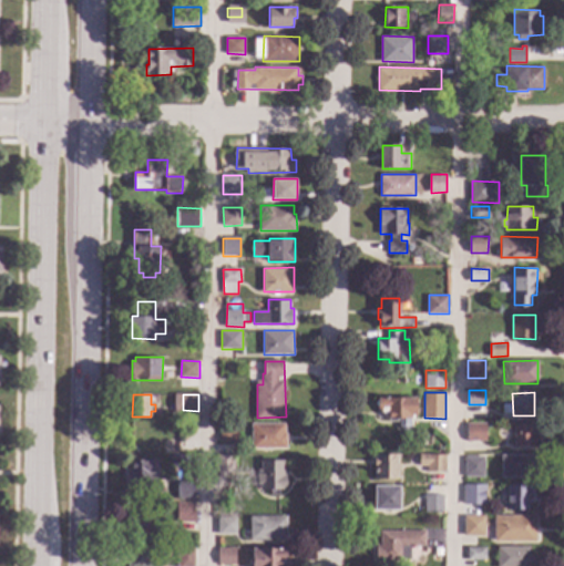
[(416,419),(388,419),(388,409),(379,410),(379,398),(416,397),(416,419)]
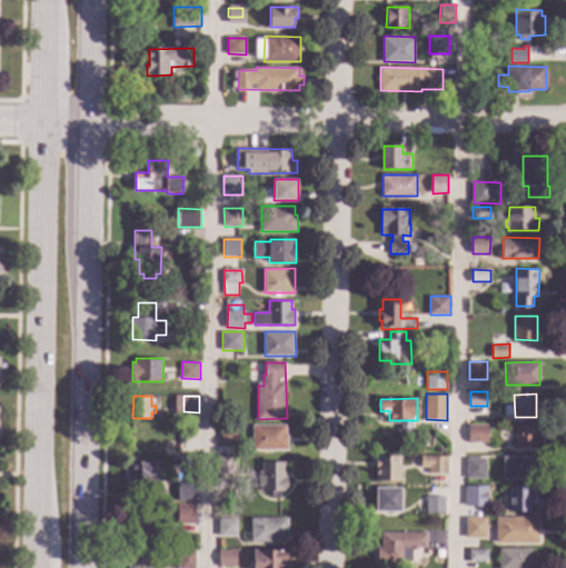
[(287,434),(288,434),(288,450),(254,449),(254,425),(287,425),(287,434)]
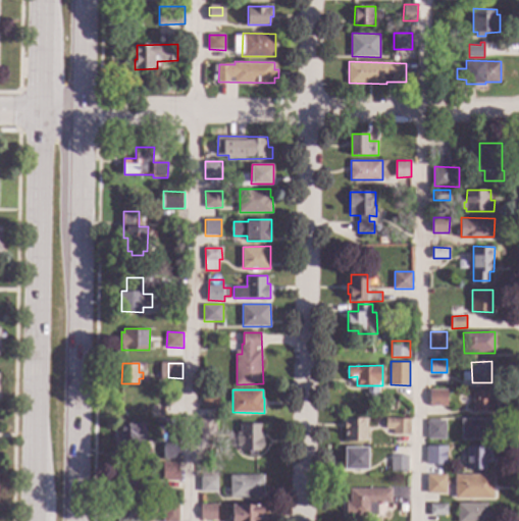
[(448,406),(430,406),(430,389),(448,389),(448,406)]
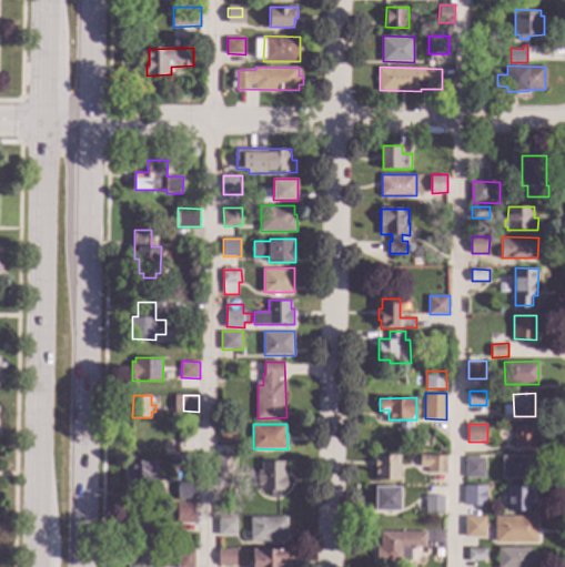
[(535,446),(516,446),(516,424),(535,424),(535,446)]
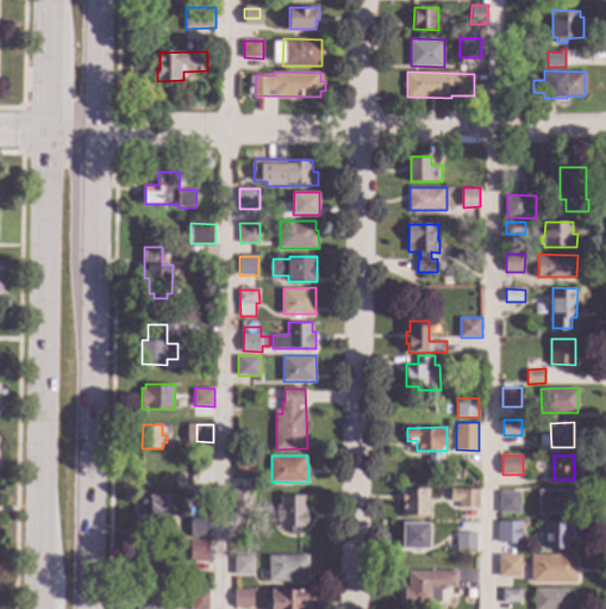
[(429,515),(404,515),(403,492),(406,492),(406,489),(428,488),(429,515)]
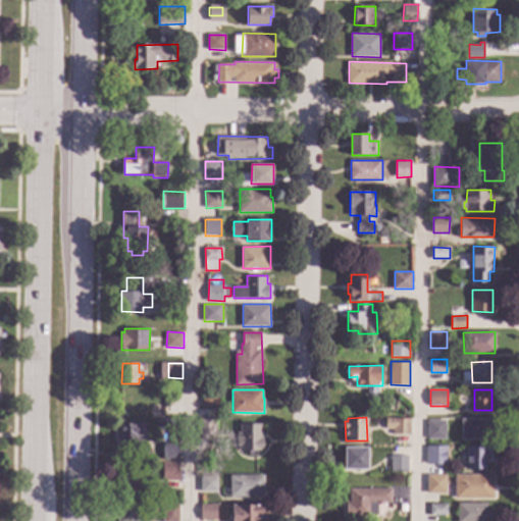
[(411,419),(411,434),(394,434),(394,429),(386,428),(387,418),(411,419)]
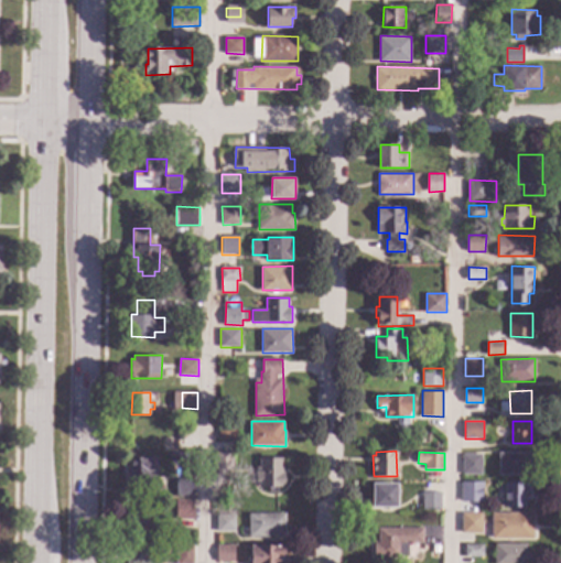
[(483,474),(464,474),(463,454),(483,453),(483,474)]
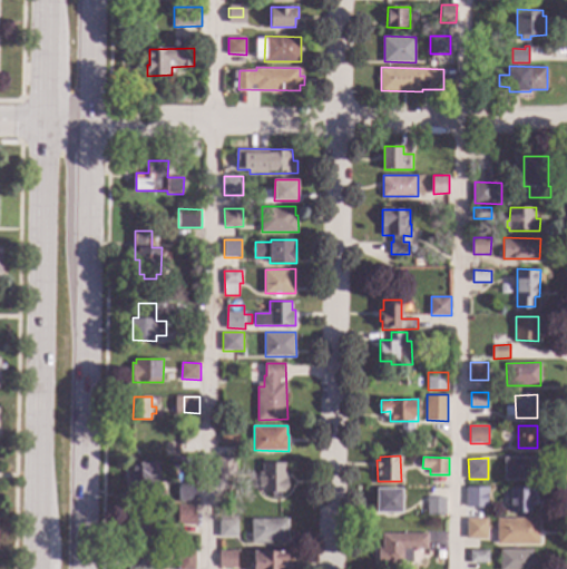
[(538,480),(505,479),(506,458),(538,458),(538,480)]
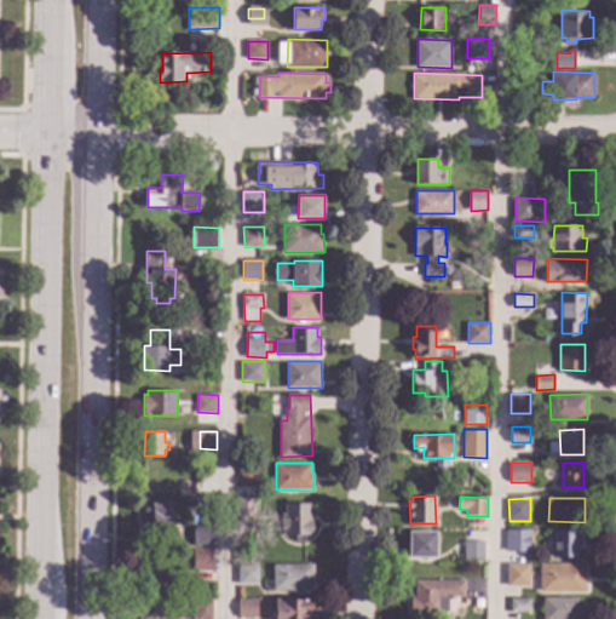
[(258,516),(237,516),(237,499),(258,499),(258,516)]
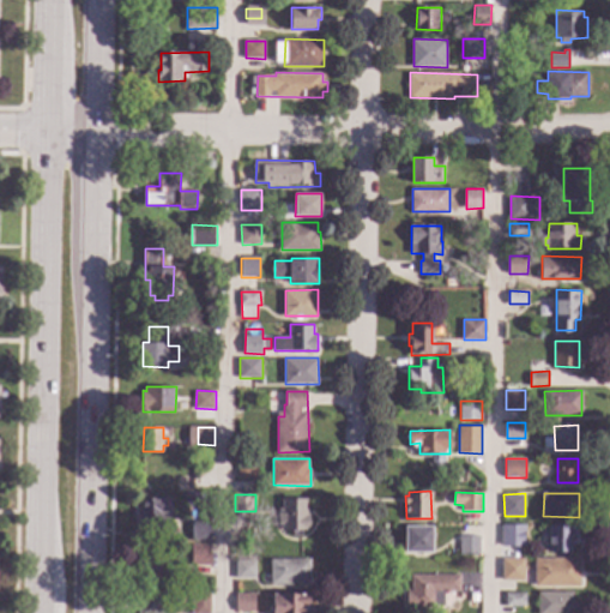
[(171,524),(142,524),(142,498),(173,498),(171,524)]
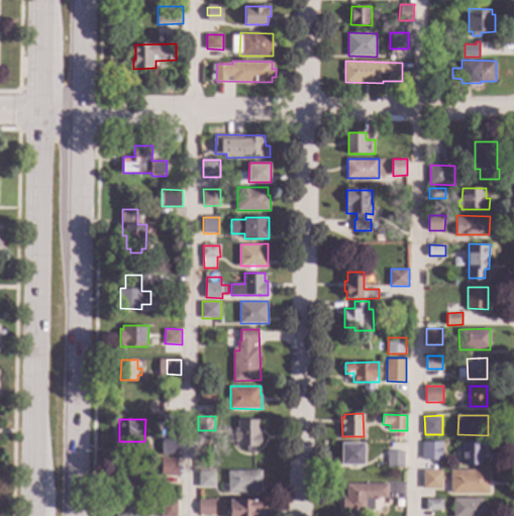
[(260,433),(262,432),(262,445),(255,445),(255,450),(247,451),(247,445),(238,445),(238,441),(235,441),(235,428),(238,428),(238,420),(260,420),(260,433)]
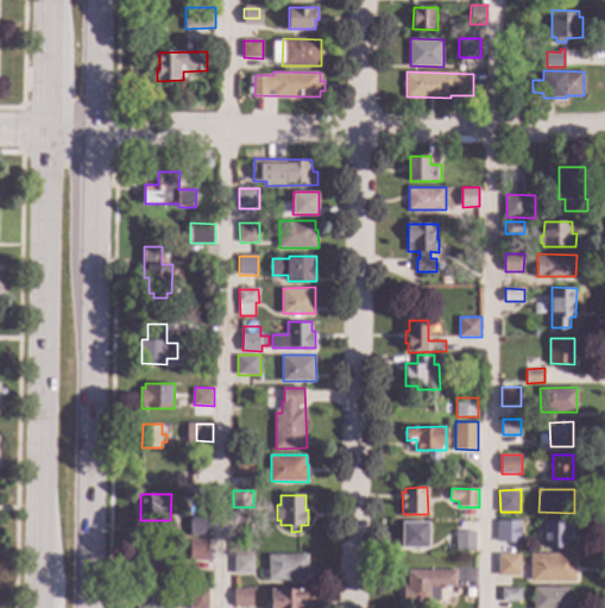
[(210,518),(210,534),(191,534),(191,516),(210,518)]
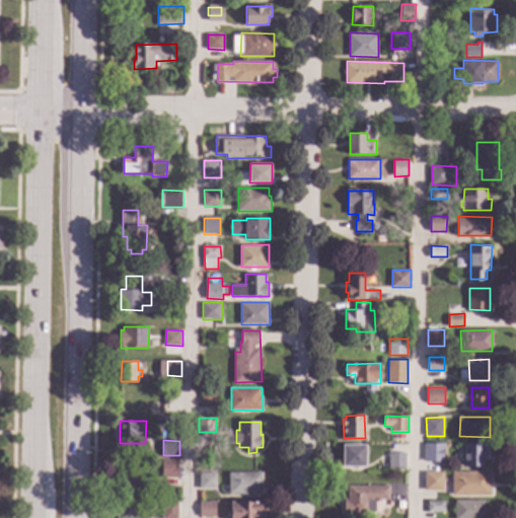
[(445,461),(426,461),(426,443),(445,443),(445,461)]
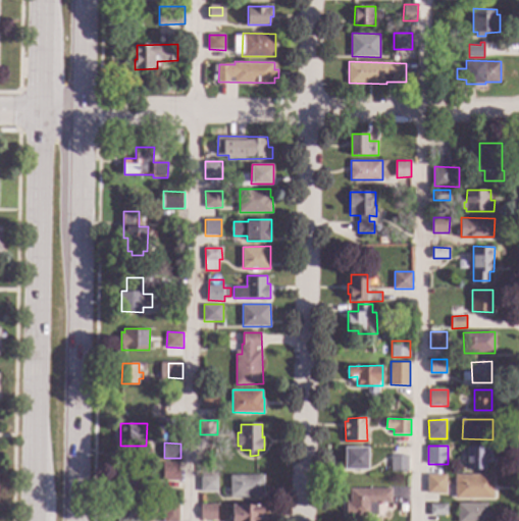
[(369,469),(346,468),(346,447),(369,447),(369,469)]
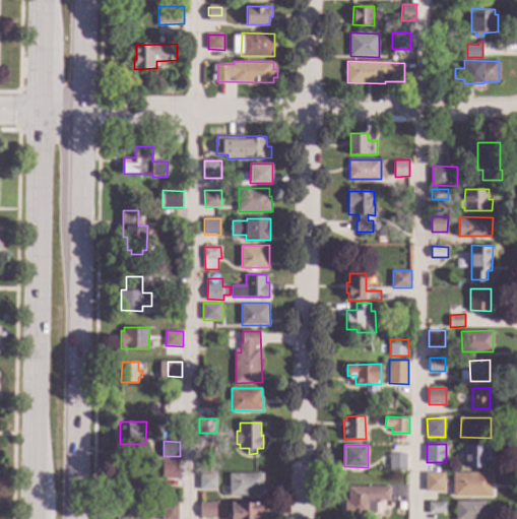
[(487,454),(490,454),(490,461),(486,461),(486,467),(466,467),(466,446),(487,446),(487,454)]
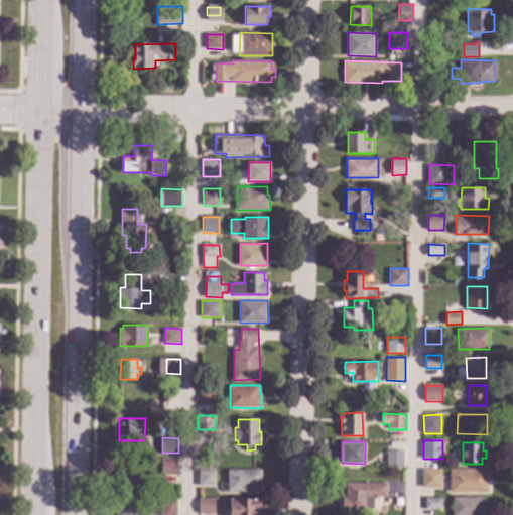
[(403,451),(403,466),(387,465),(387,449),(403,451)]
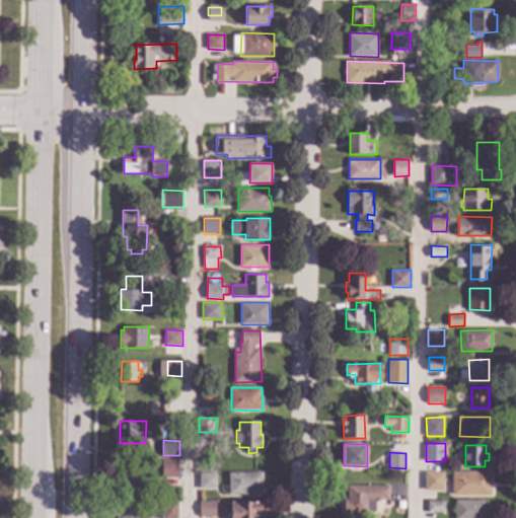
[(143,475),(148,475),(148,494),(120,494),(120,459),(143,459),(143,475)]
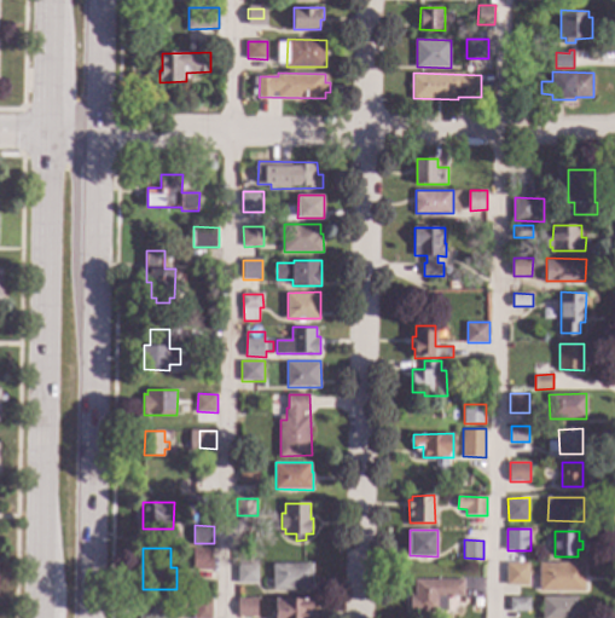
[(214,570),(193,570),(195,549),(214,550),(214,570)]
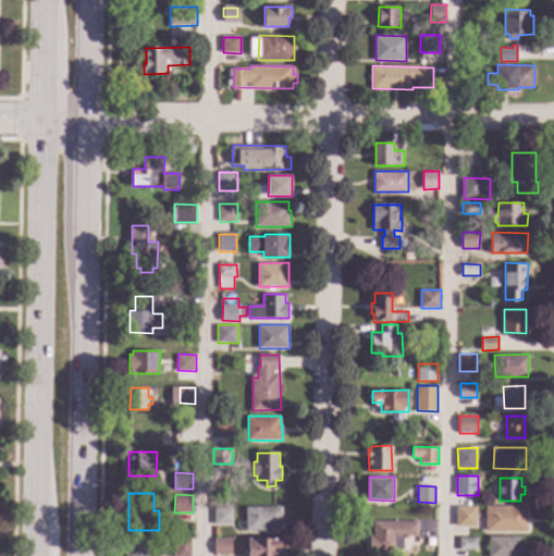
[(478,524),(457,524),(457,506),(478,506),(478,524)]
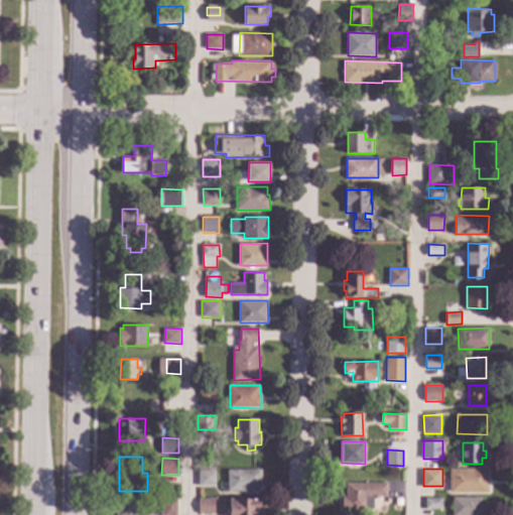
[(487,493),(451,492),(452,469),(488,469),(487,493)]
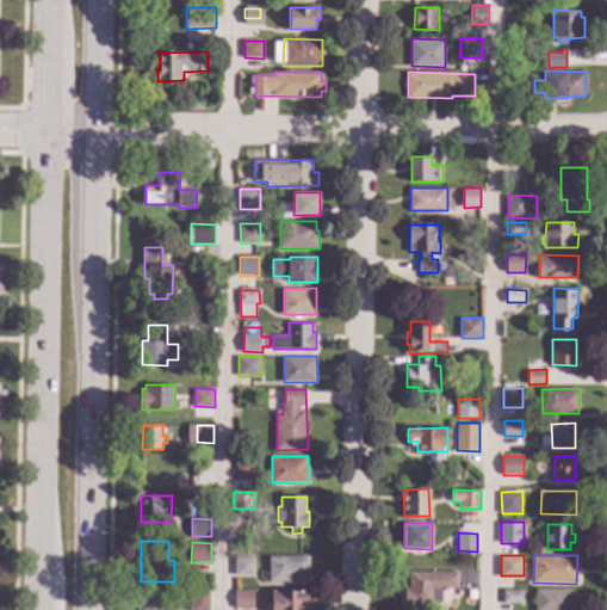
[(309,581),(270,581),(270,556),(309,556),(309,581)]
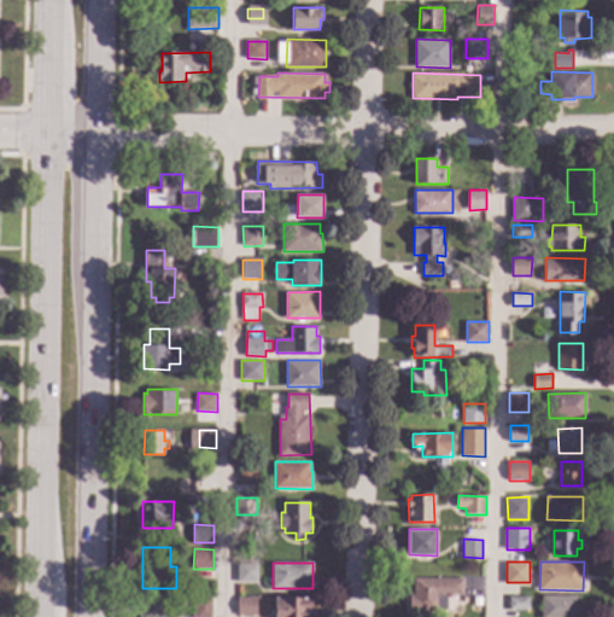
[(258,581),(239,582),(239,564),(258,564),(258,581)]
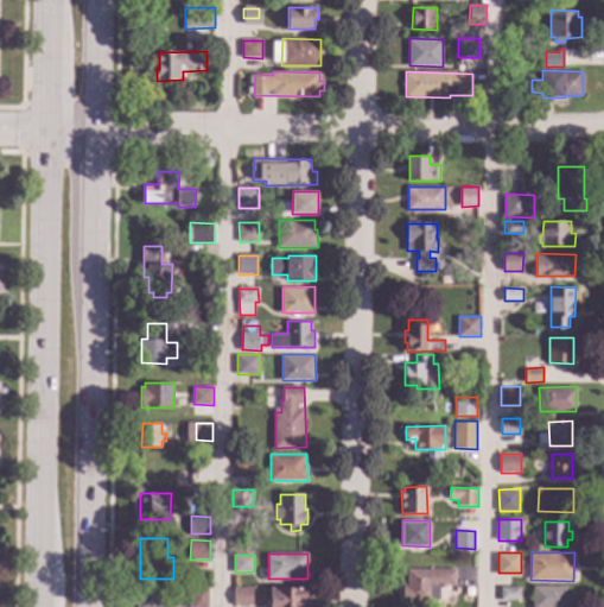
[(457,585),(440,585),(442,600),(406,600),(405,582),(409,582),(408,570),(457,569),(457,585)]
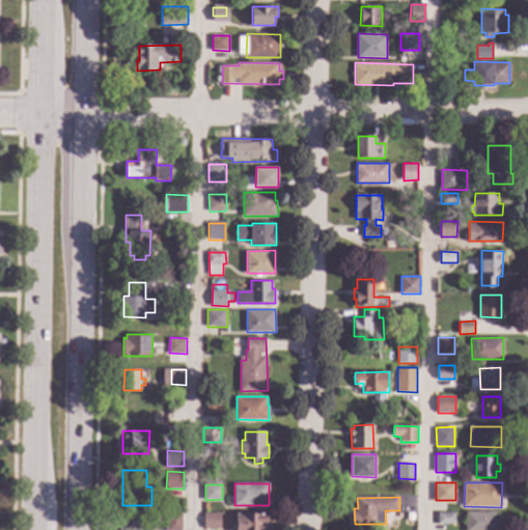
[(497,519),(501,520),(501,529),(467,529),(467,511),(497,511),(497,519)]
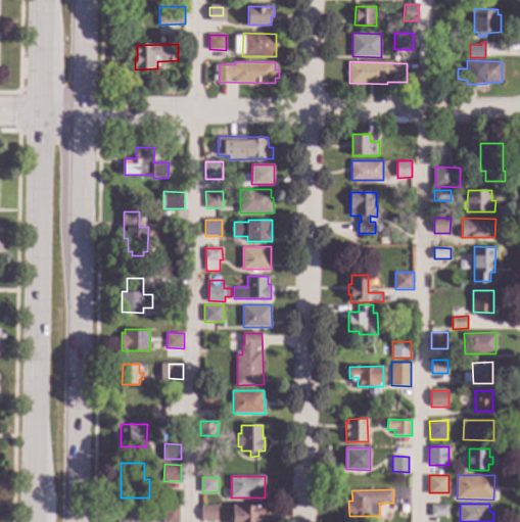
[(150,521),(120,521),(120,505),(150,505),(150,521)]
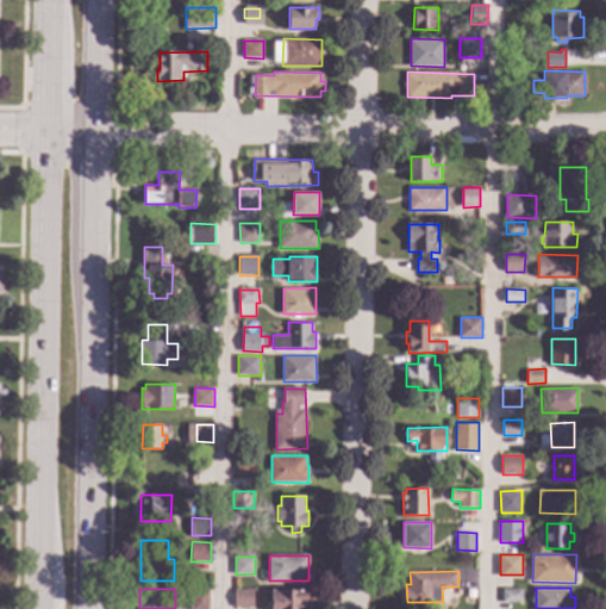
[(255,608),(236,607),(236,589),(255,590),(255,608)]
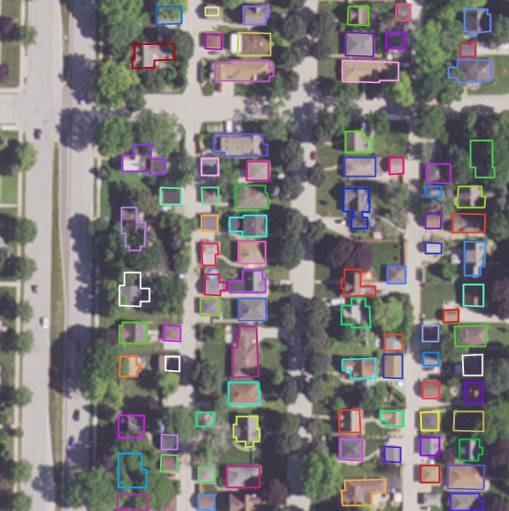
[(259,506),(255,506),(255,510),(229,510),(229,495),(259,494),(259,506)]
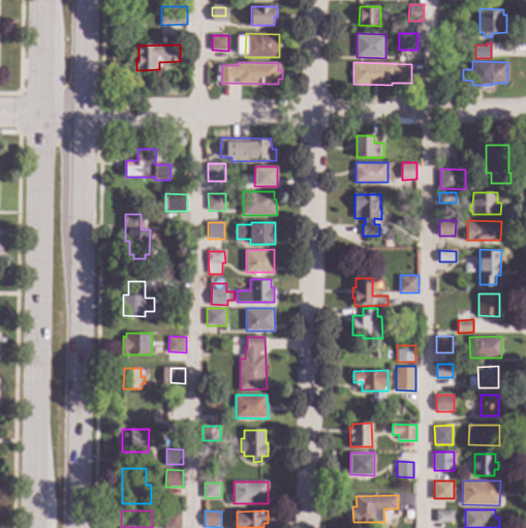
[(455,521),(438,522),(437,510),(455,510),(455,521)]
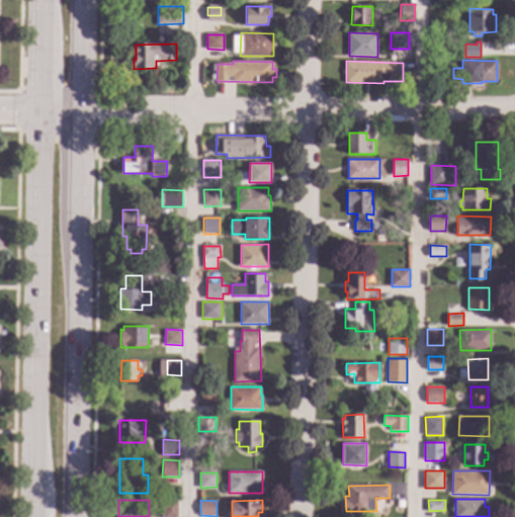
[(179,516),(163,516),(164,501),(179,501),(179,516)]
